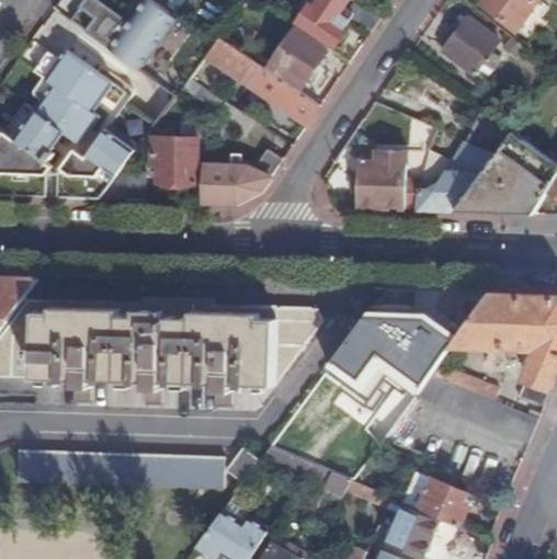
[(333,19),(345,0),(317,0),(313,6),(308,2),(296,20),(334,45),(345,27),(333,19)]
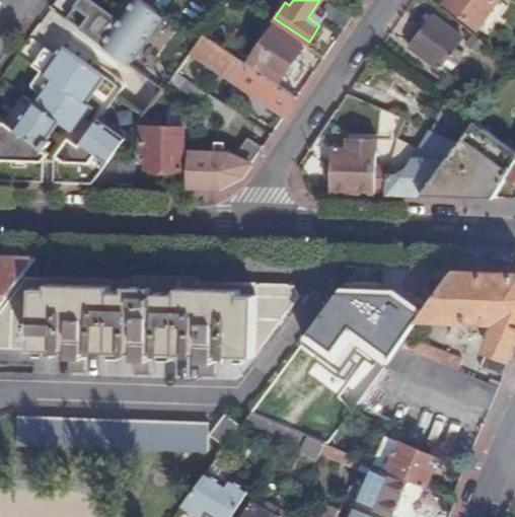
[(321,16),(340,29),(349,15),(327,0),(320,9),(324,12),(321,16)]
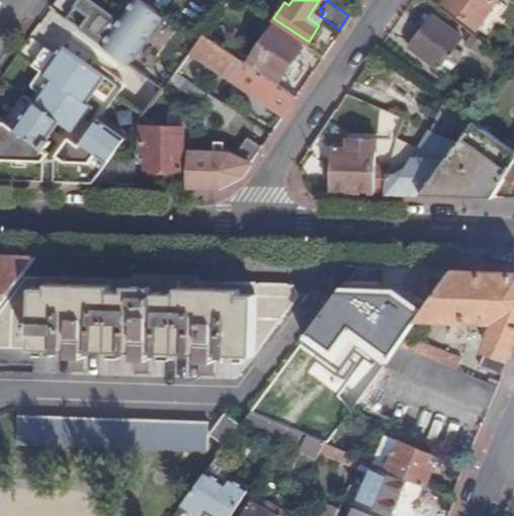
[(444,0),(443,1),(475,26),(494,0),(444,0)]
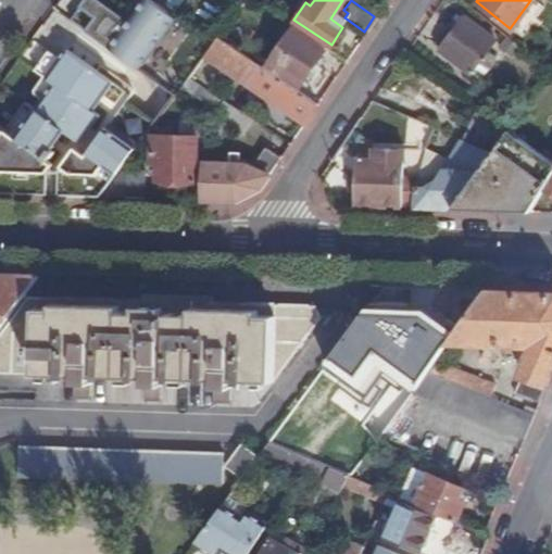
[(139,7),(114,42),(135,58),(141,49),(155,59),(171,38),(155,28),(157,27),(149,22),(153,16),(139,7)]
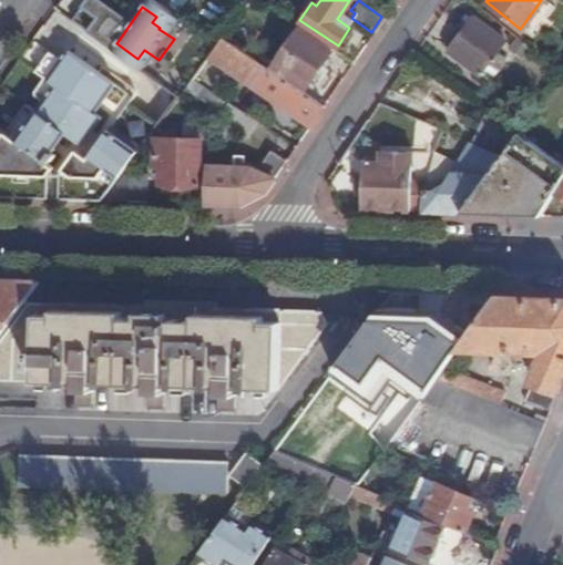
[(478,73),(503,40),(472,17),(447,50),(478,73)]
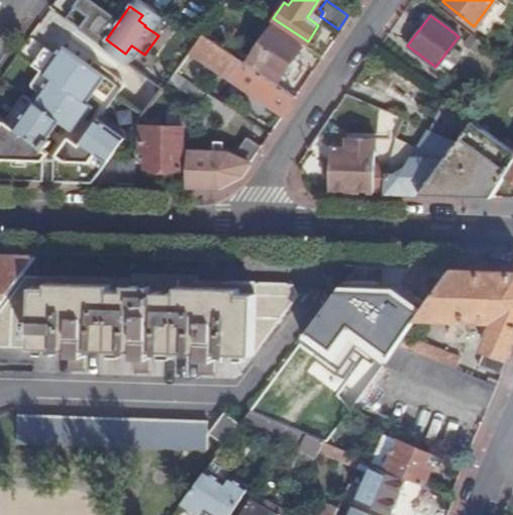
[(302,42),(273,23),(248,59),(278,78),(302,42)]
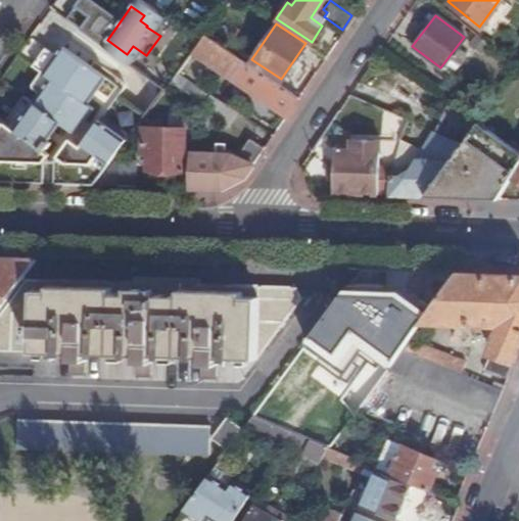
[(204,34),(199,40),(191,52),(196,56),(283,115),(296,97),(204,34)]
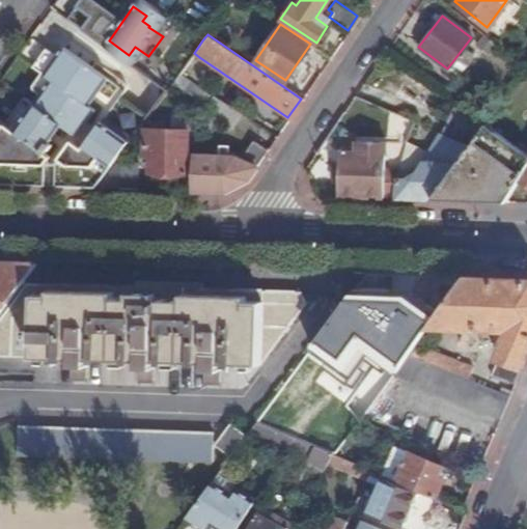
[(109,40),(106,46),(126,59),(129,55),(109,40)]
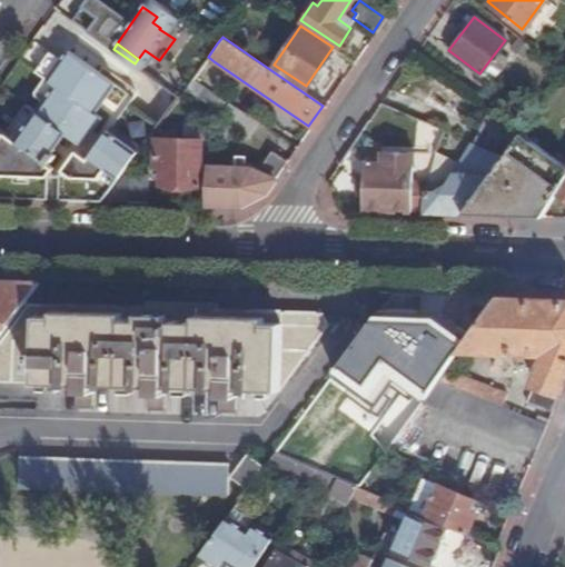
[(0,197),(47,199),(48,173),(58,159),(50,155),(65,135),(80,146),(59,175),(58,199),(102,200),(157,125),(127,102),(131,97),(67,49),(59,58),(48,50),(33,69),(43,76),(33,89),(35,95),(41,100),(36,109),(25,102),(5,131),(0,128),(0,197)]
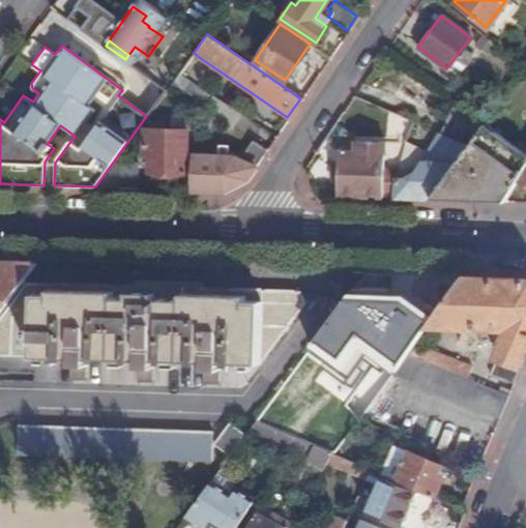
[(199,57),(194,53),(174,79),(172,82),(183,89),(188,81),(184,78),(199,57)]
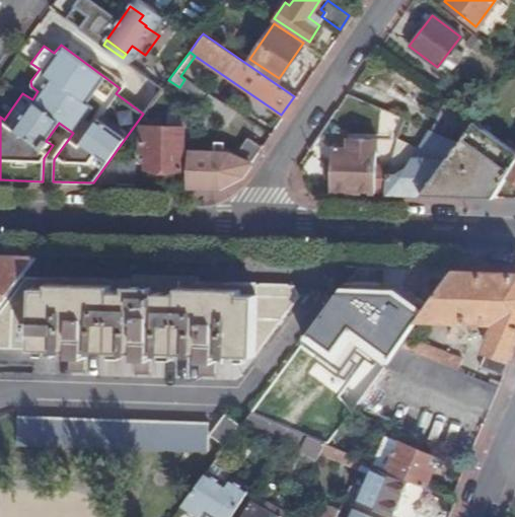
[(147,76),(163,87),(168,80),(170,77),(154,65),(147,76)]
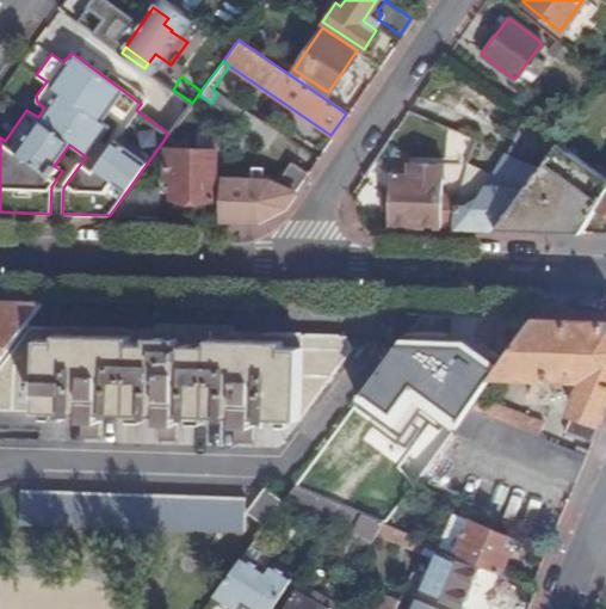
[(239,108),(217,93),(211,103),(237,121),(235,125),(265,146),(276,129),(245,110),(242,115),(236,111),(239,108)]
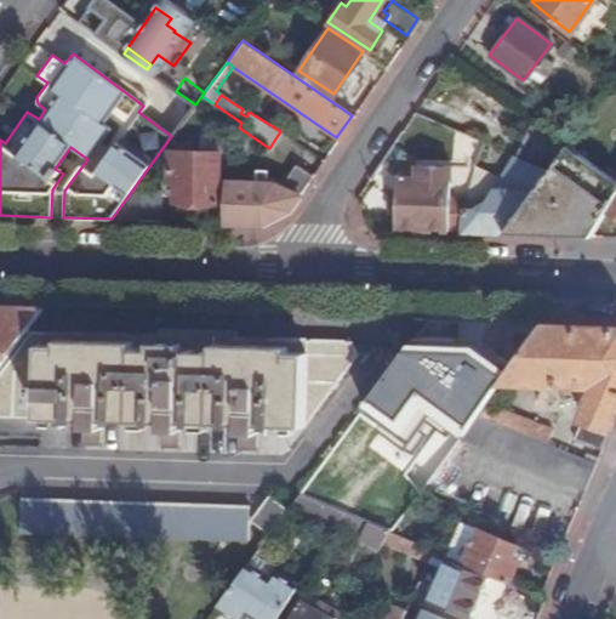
[(503,164),(508,152),(483,142),(478,153),(503,164)]
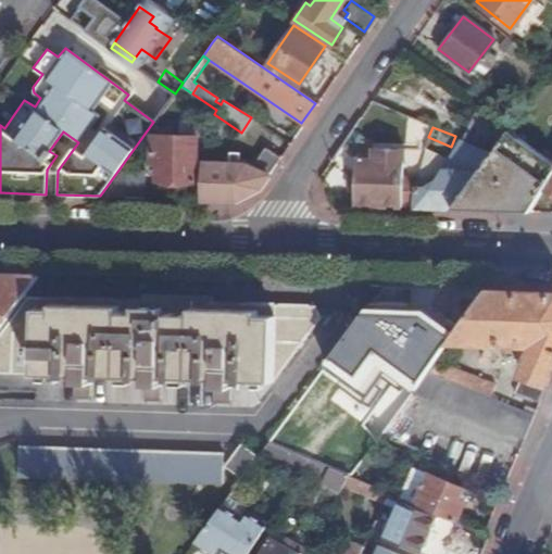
[(551,173),(551,162),(507,129),(490,152),(450,208),(494,209),(529,210),(543,187),(551,173)]
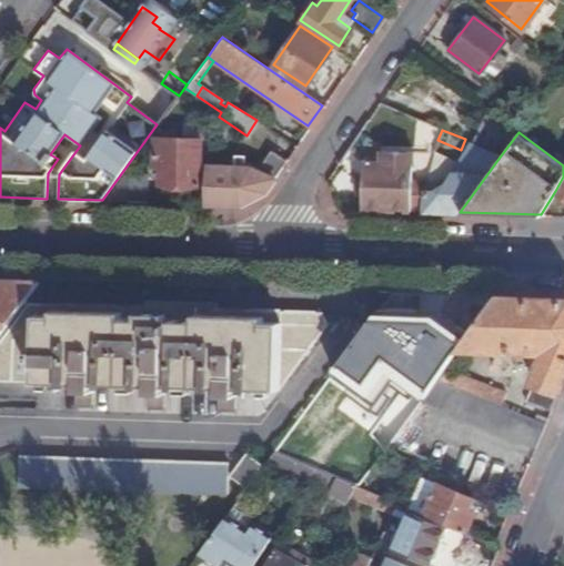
[(159,184),(198,185),(200,140),(154,139),(153,158),(159,158),(159,184)]
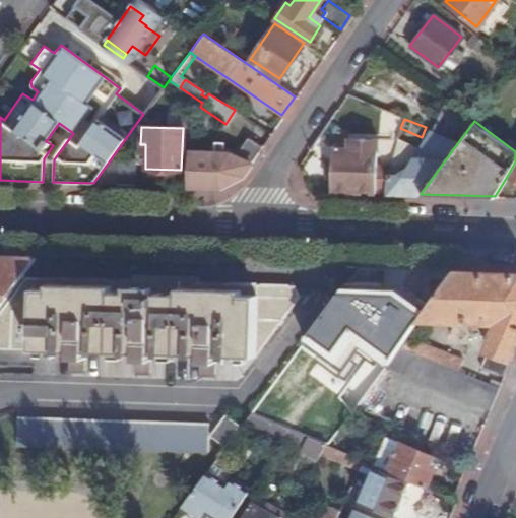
[(376,164),(375,193),(400,193),(421,194),(458,142),(430,130),(413,157),(408,155),(406,160),(410,163),(403,175),(389,175),(389,165),(376,164)]
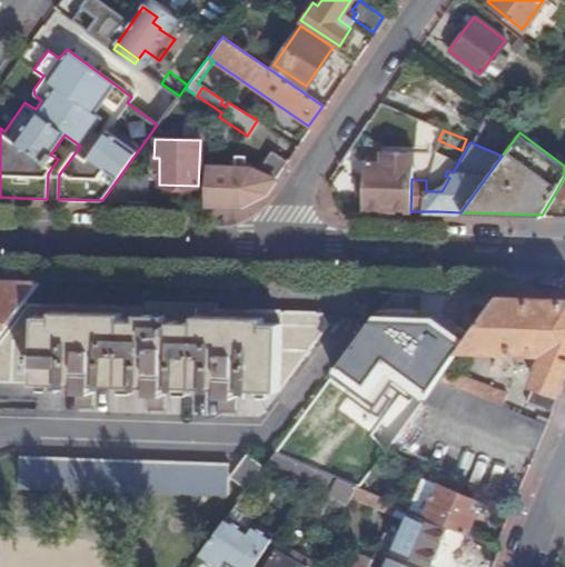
[(206,166),(205,204),(224,205),(239,205),(265,191),(286,160),(271,150),(258,168),(253,165),(206,166)]
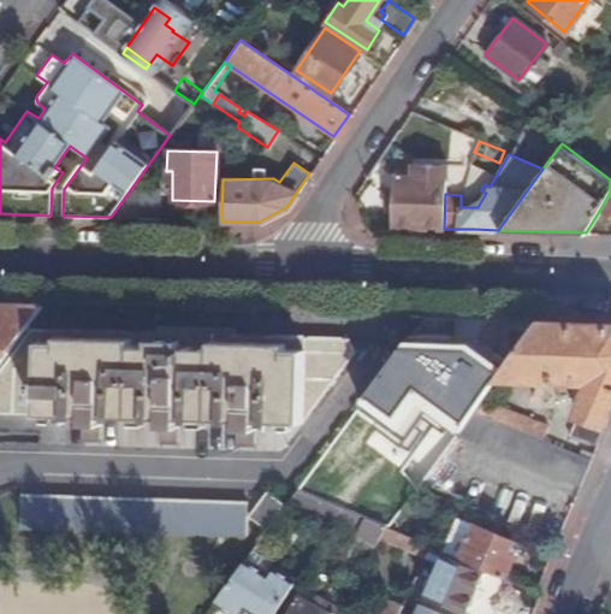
[(395,176),(393,226),(408,228),(444,229),(445,194),(445,178),(433,177),(433,170),(419,170),(419,177),(395,176)]
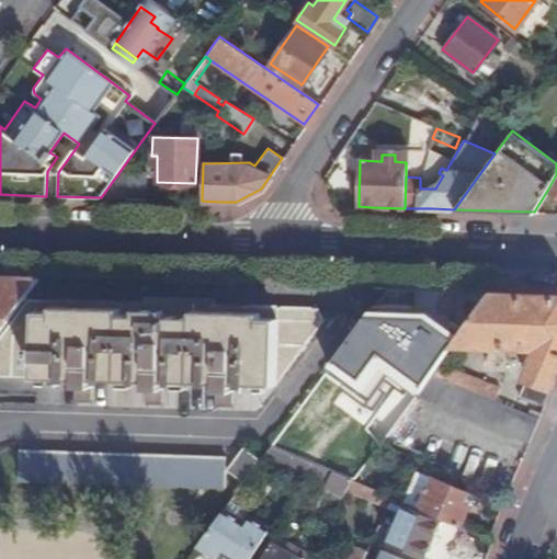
[(0,332),(25,298),(41,277),(0,275),(0,332)]
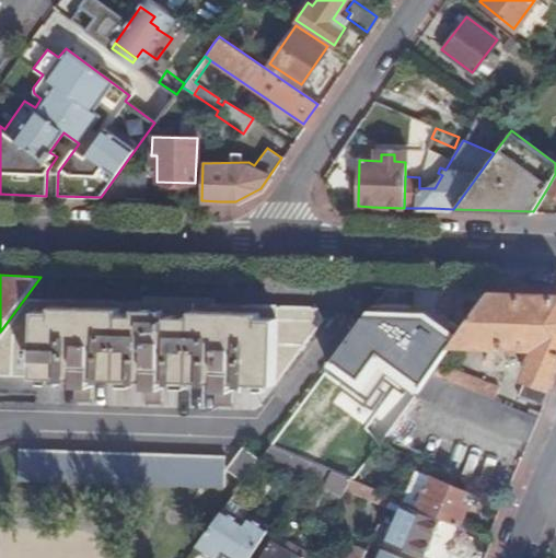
[(555,293),(512,293),(489,292),(459,335),(452,344),(528,346),(528,355),(533,355),(517,394),(542,405),(555,371),(555,293)]
